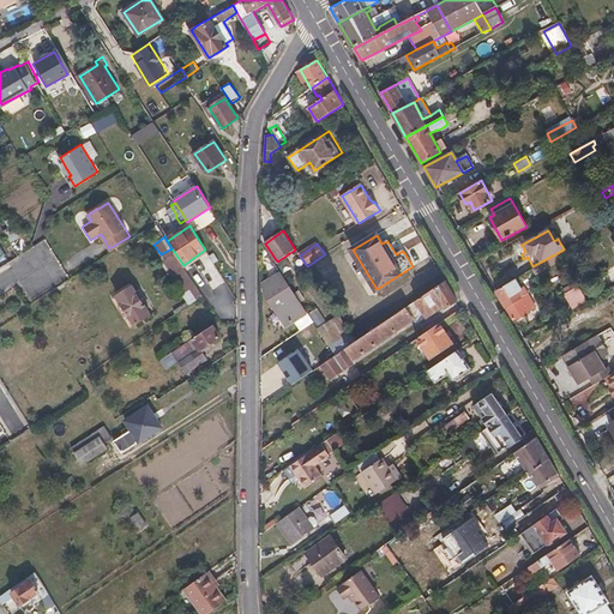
[(203,295),(186,269),(184,265),(172,248),(161,254),(192,304),(203,295)]
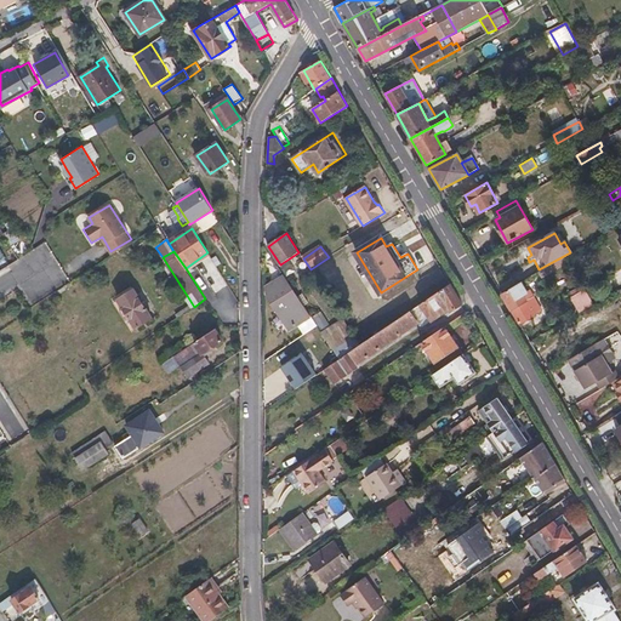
[(186,268),(188,272),(211,257),(208,252),(186,268)]
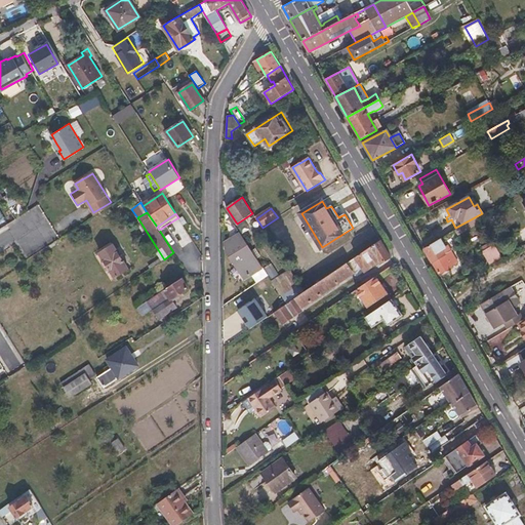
[(468,229),(481,221),(479,216),(466,225),(468,229)]
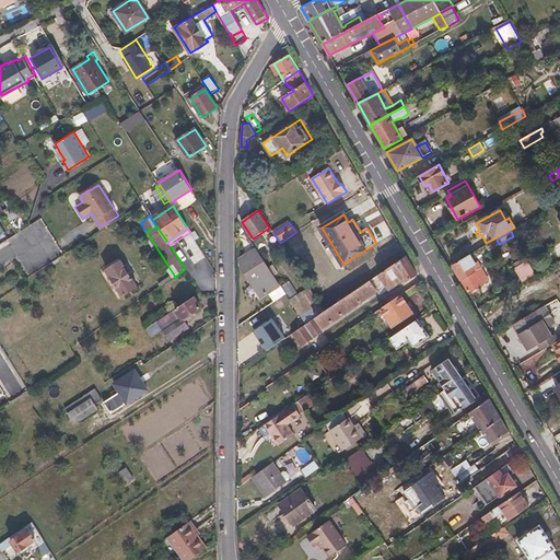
[(489,249),(499,244),(497,240),(487,245),(489,249)]
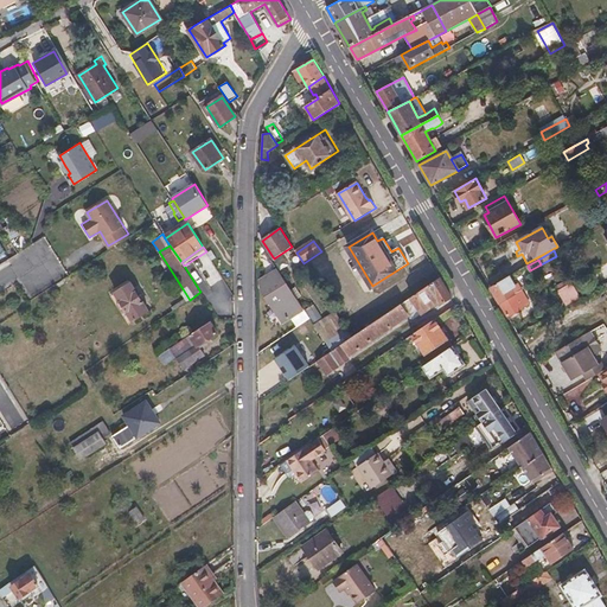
[(276,272),(261,281),(261,289),(283,323),(302,310),(276,272)]
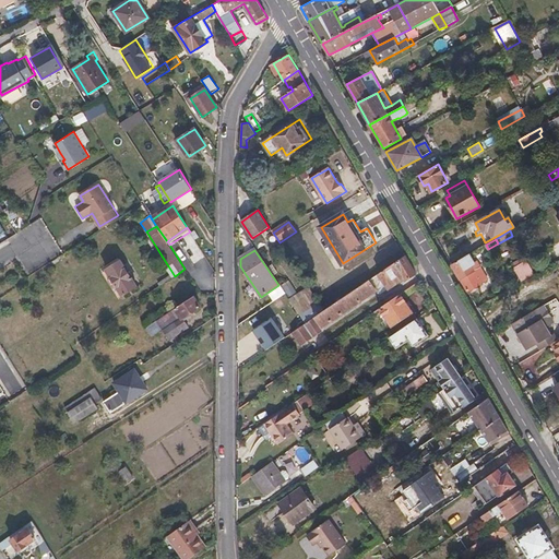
[(475,262),(470,253),(451,264),(467,292),(482,284),(480,282),(487,280),(476,261),(475,262)]
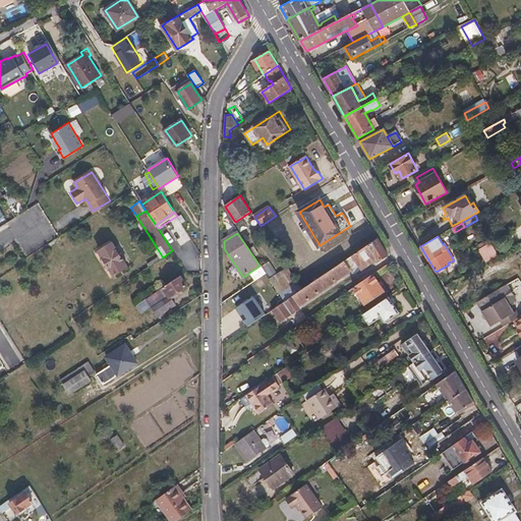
[(379,238),(273,309),(281,322),(300,308),(300,305),(350,271),(352,274),(353,274),(356,273),(372,262),(374,265),(388,254),(379,238)]
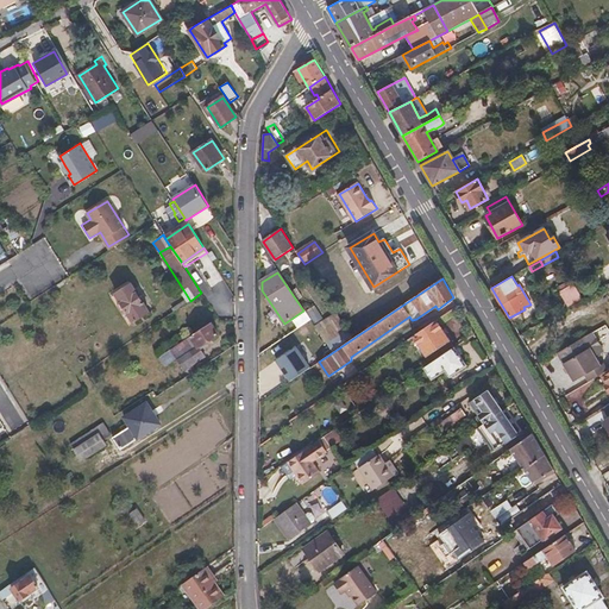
[(114,290),(117,294),(131,284),(130,281),(114,290)]
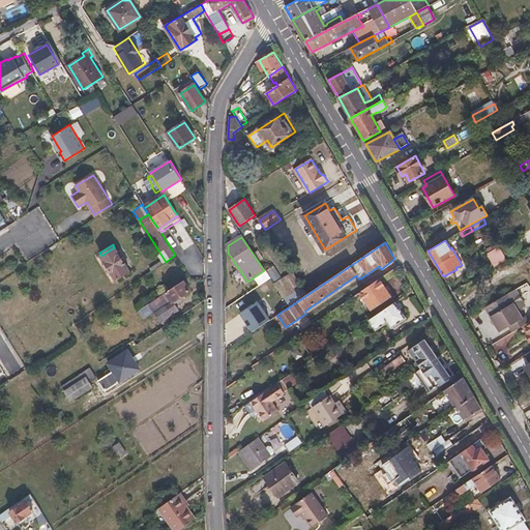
[(129,271),(114,247),(101,256),(116,280),(129,271)]
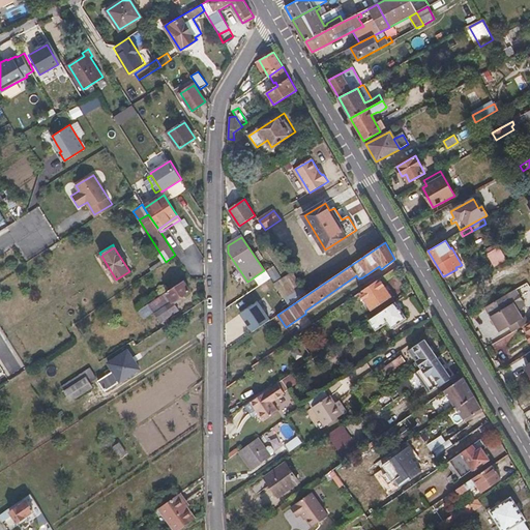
[(495,266),(506,260),(500,247),(489,255),(495,266)]
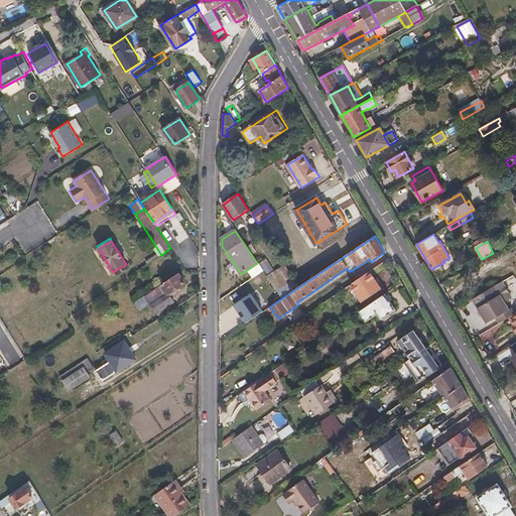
[(113,272),(99,249),(95,251),(109,274),(113,272)]
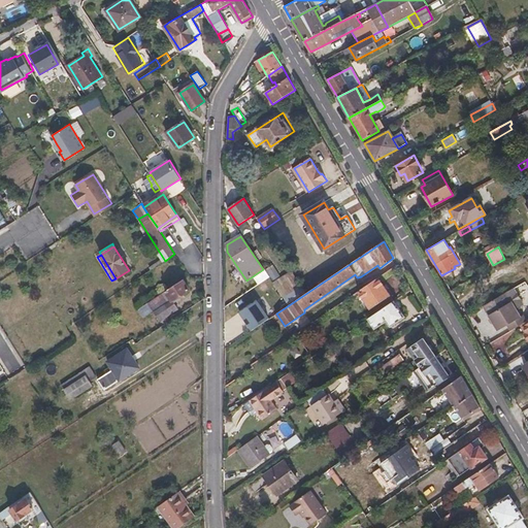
[(394,301),(378,277),(358,292),(373,316),(394,301)]
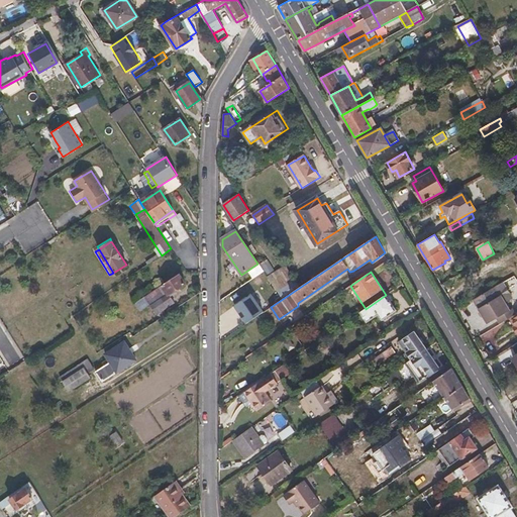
[(180,276),(164,287),(170,295),(186,284),(180,276)]
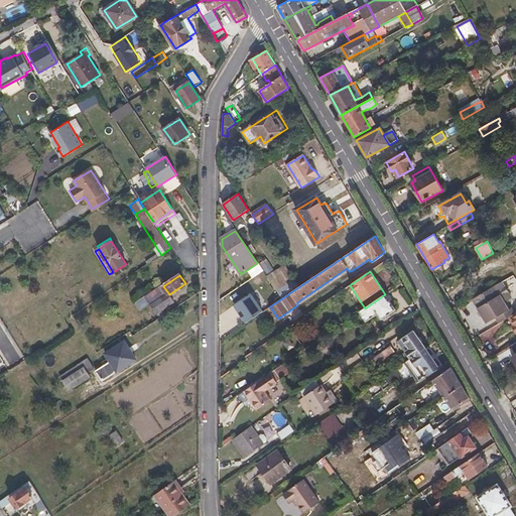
[(497,316),(509,308),(504,300),(512,296),(502,280),(473,297),(487,323),(497,316)]
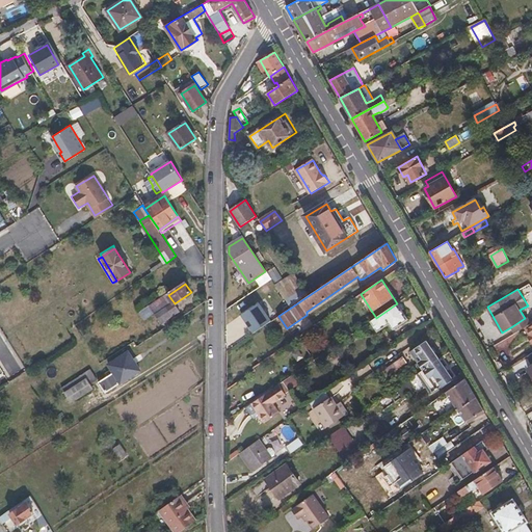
[(151,307),(156,313),(163,324),(181,313),(175,303),(168,295),(151,307)]
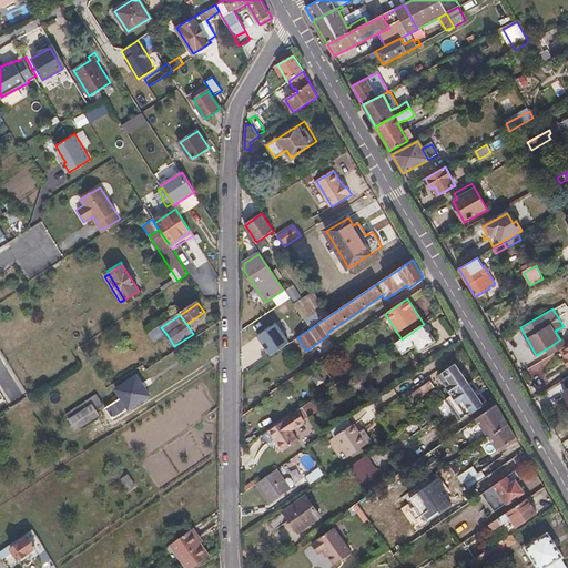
[(290,342),(276,322),(255,336),(270,356),(290,342)]
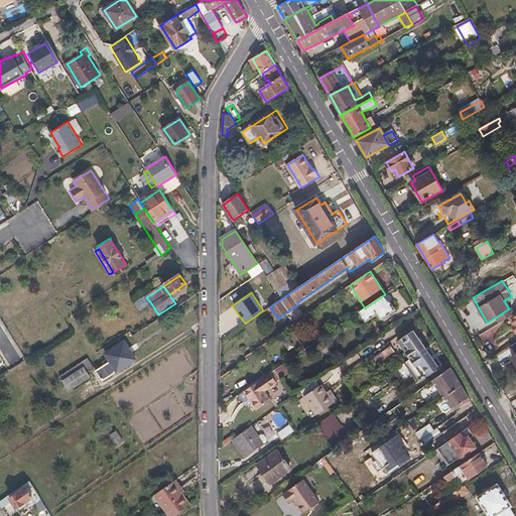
[(365,308),(360,312),(367,321),(378,314),(382,319),(395,309),(385,294),(365,308)]
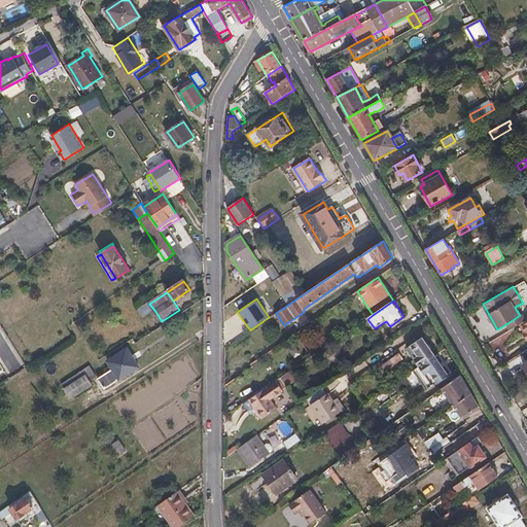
[(154,310),(149,304),(139,311),(143,317),(154,310)]
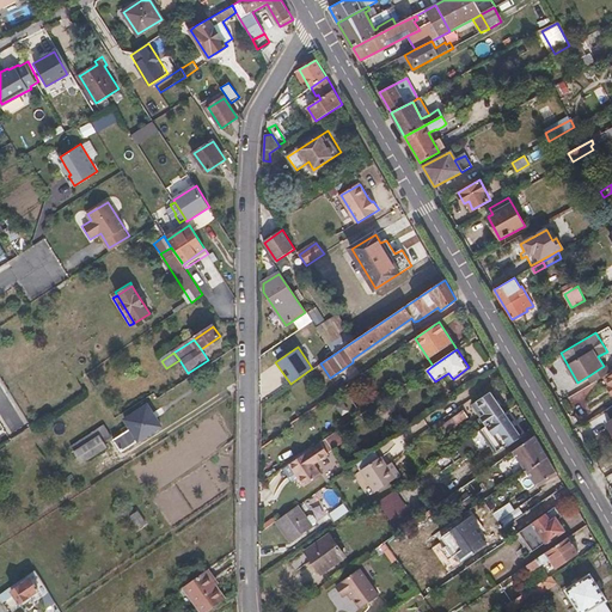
[(589,375),(594,383),(604,377),(611,372),(607,365),(604,366),(589,375)]
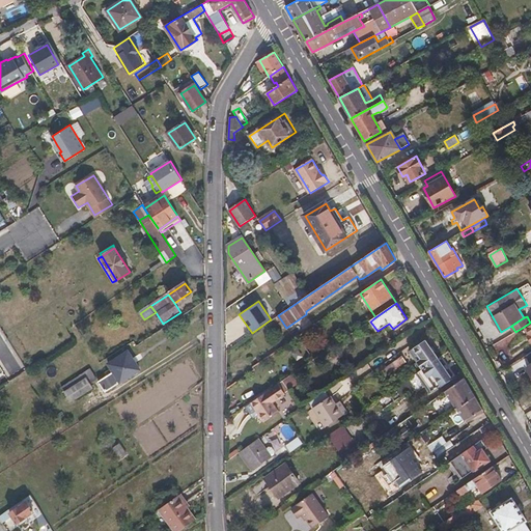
[(411,351),(423,368),(438,359),(425,340),(411,351)]
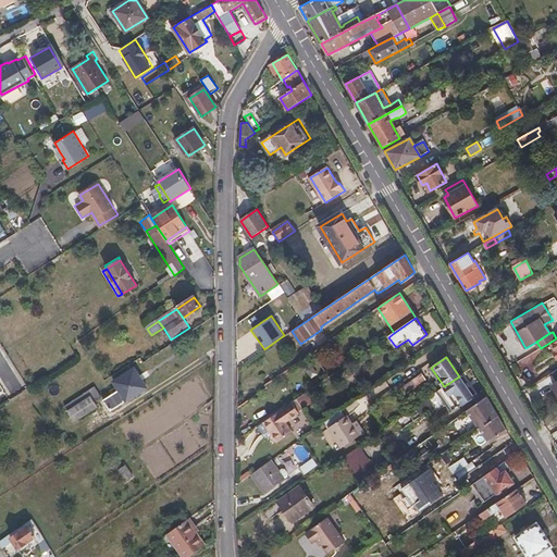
[(131,363),(111,376),(114,382),(135,368),(131,363)]
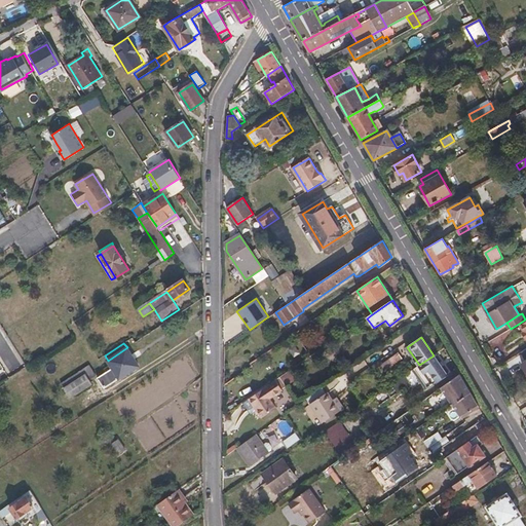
[(139,366),(127,347),(108,361),(113,368),(99,377),(105,387),(119,378),(120,378),(139,366)]
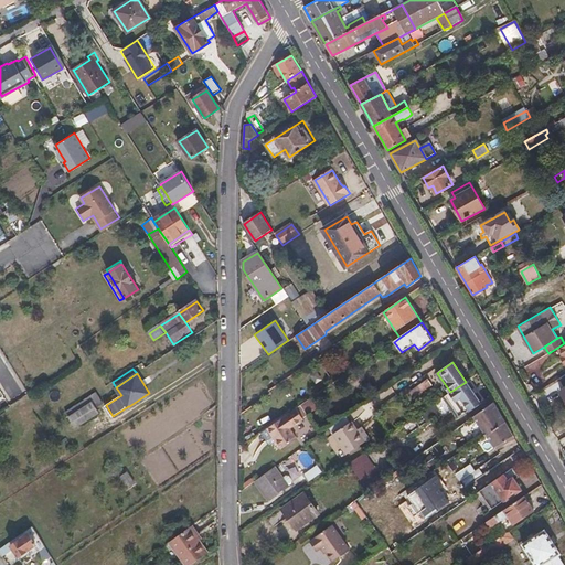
[(428,380),(412,391),(415,396),(432,384),(428,380)]
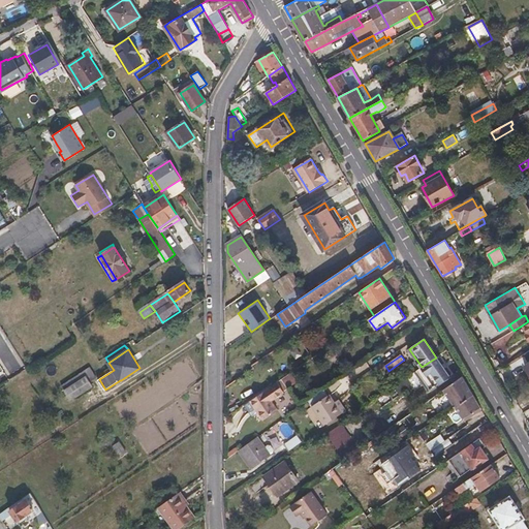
[(422,367),(417,371),(431,391),(449,377),(436,358),(422,367)]
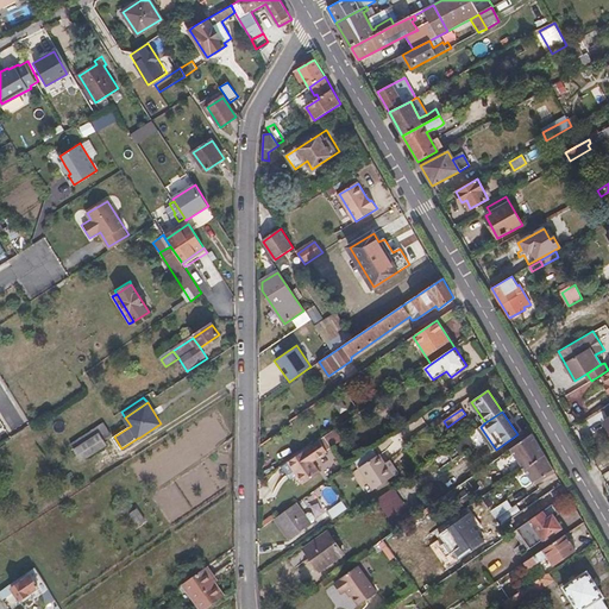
[(440,432),(447,427),(444,421),(437,426),(440,432)]
